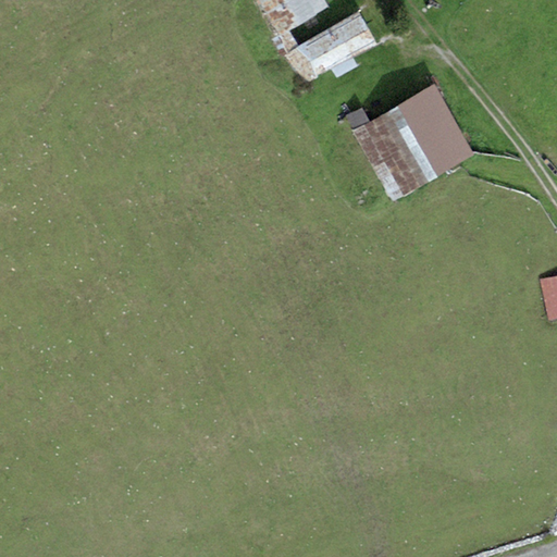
[(257,0),(276,36),(329,9),(323,0),(257,0)]
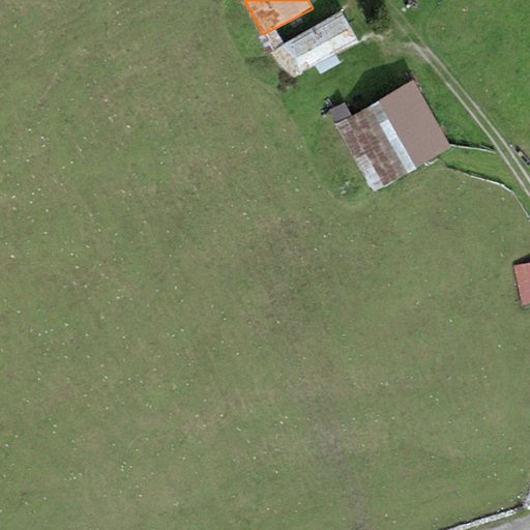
[(287,43),(302,71),(357,41),(342,13),(287,43)]
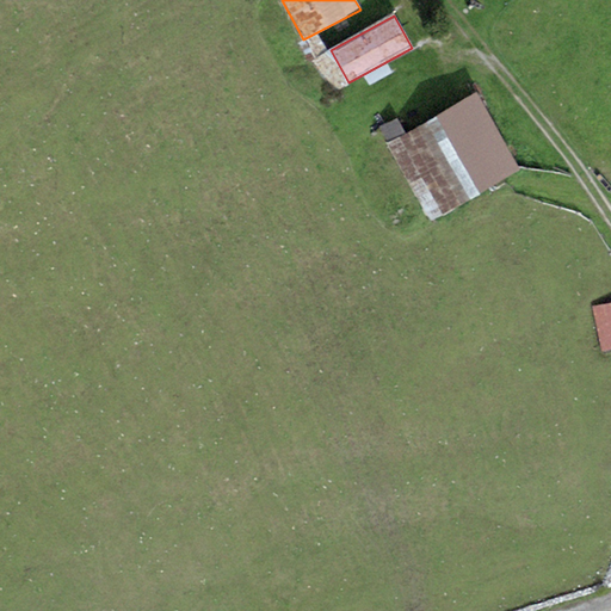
[(405,134),(387,143),(430,221),(520,170),(477,93),(405,134)]
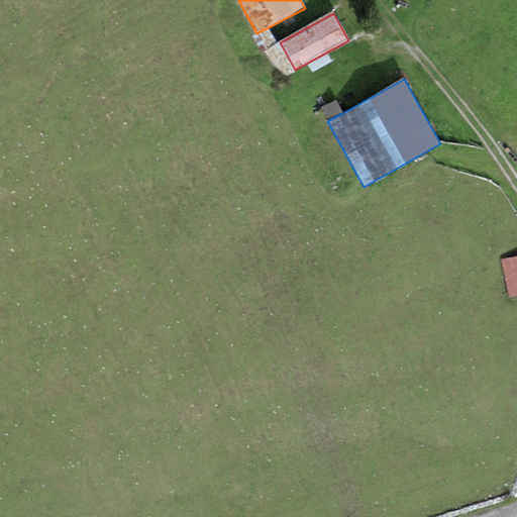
[(321,110),(327,121),(342,113),(336,101),(321,110)]
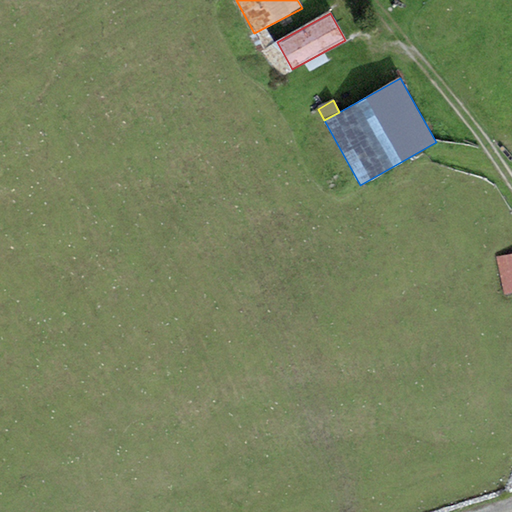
[(511,293),(511,255),(498,257),(505,294),(511,293)]
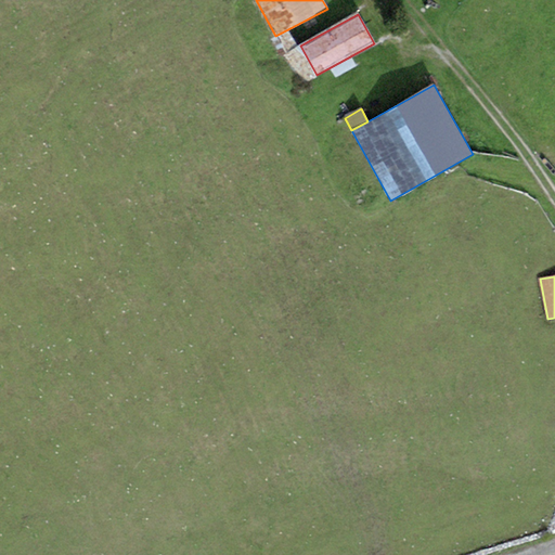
All buildings are outlined.
